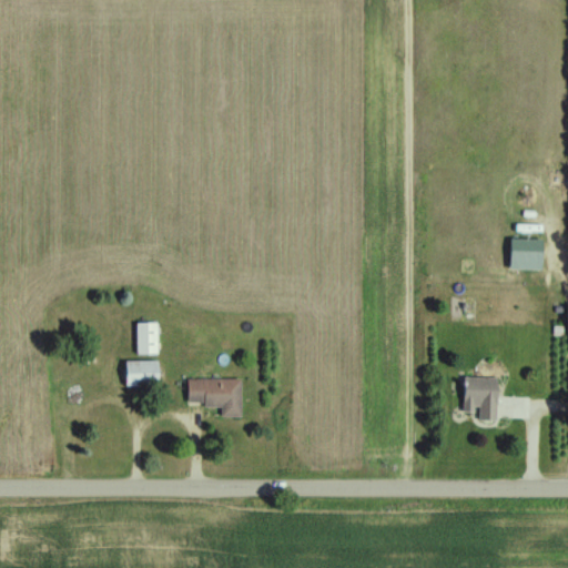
[(161,354),(161,322),(135,322),(135,354),(161,354)]
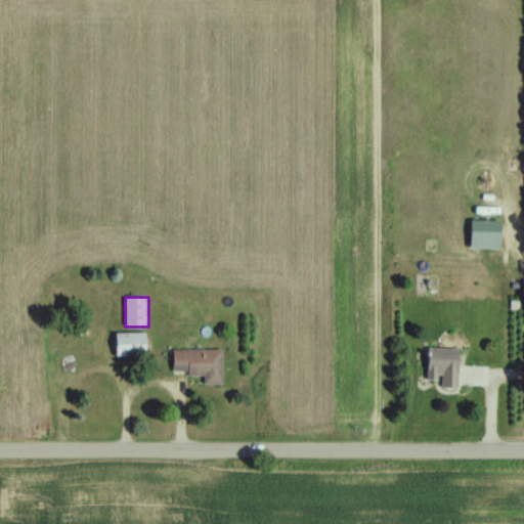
[(116,334),(116,356),(150,356),(150,334),(116,334)]
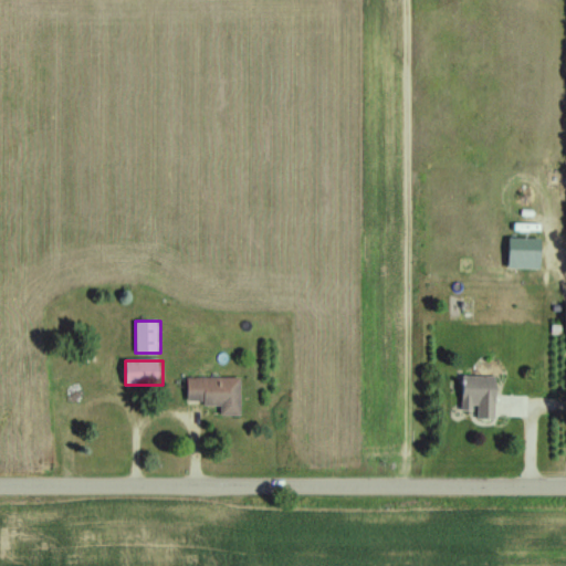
[(462,410),(478,410),(478,420),(496,420),(496,398),(502,399),(502,377),(462,377),(462,410)]
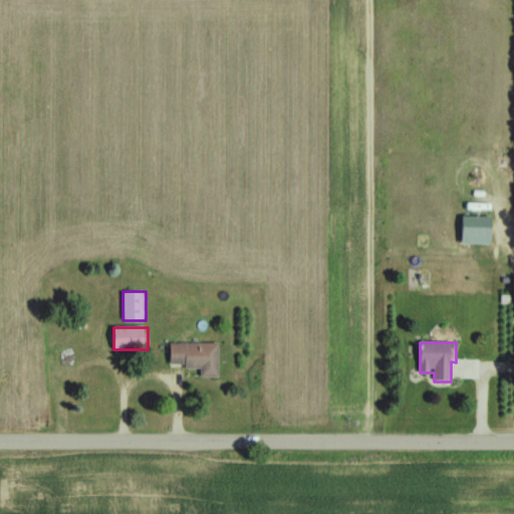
[(221,343),(173,343),(173,366),(203,366),(203,377),(221,377),(221,343)]
